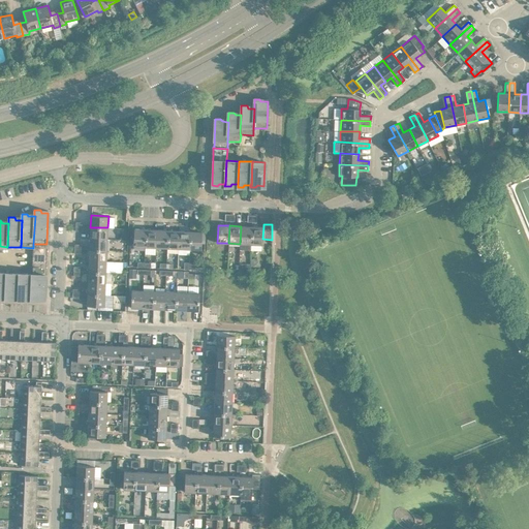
[(240,244),(251,244),(252,226),(241,226),(240,244)]
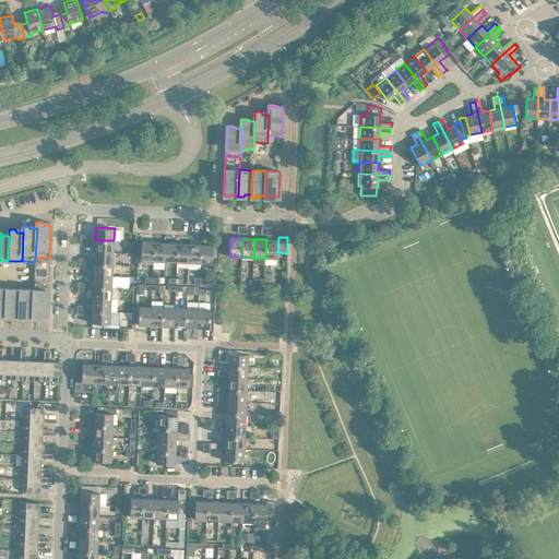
[(266,239),(265,258),(277,259),(277,252),(278,239),(266,239)]
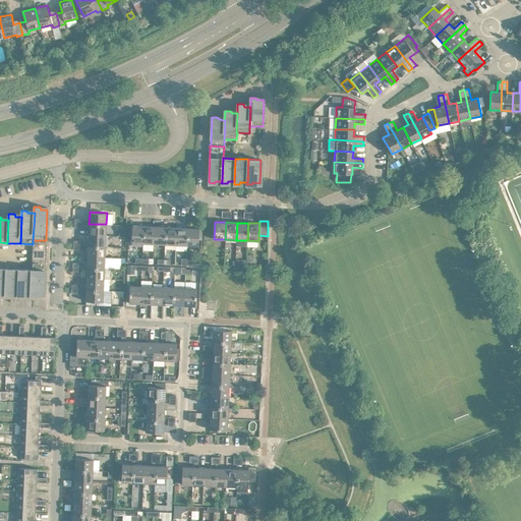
[(89,224),(89,234),(106,235),(106,224),(89,224)]
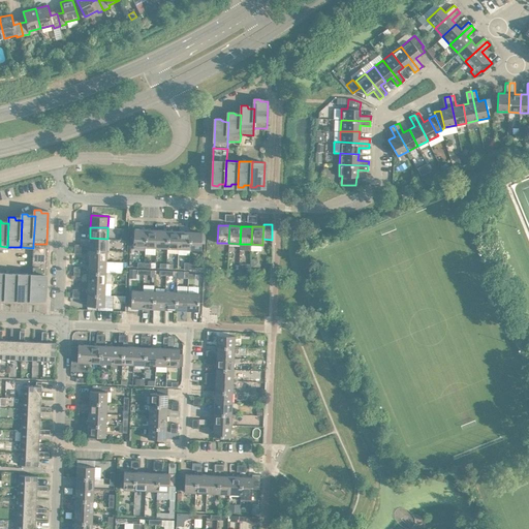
[(133,246),(145,247),(146,229),(134,228),(133,236),(133,246)]
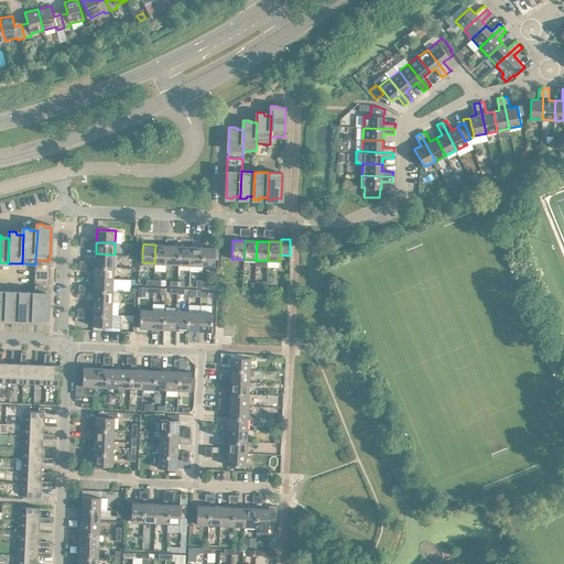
[(154,263),(166,263),(167,245),(155,245),(154,263)]
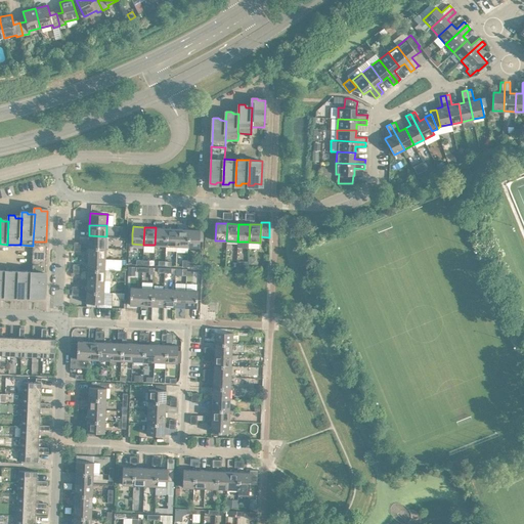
[(155,245),(166,246),(166,228),(156,227),(155,245)]
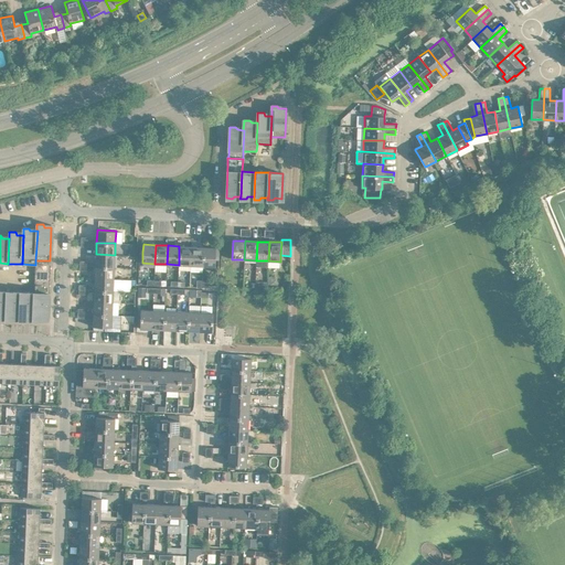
[(179,265),(191,265),(191,246),(179,246),(179,265)]
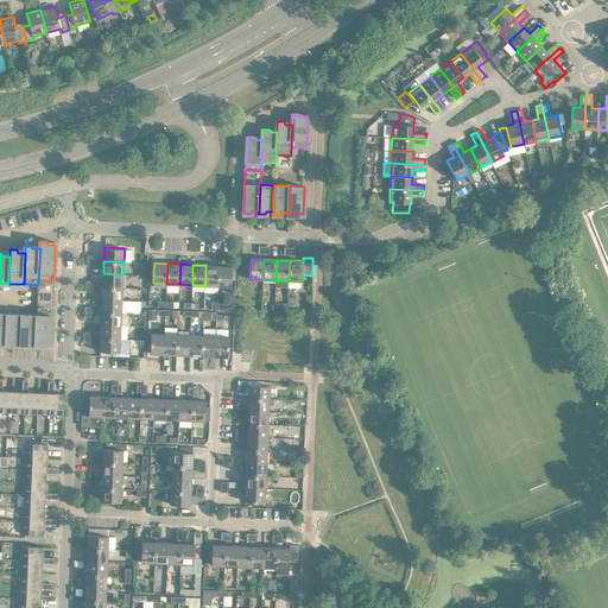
[(206,285),(217,286),(219,266),(206,265),(206,285)]
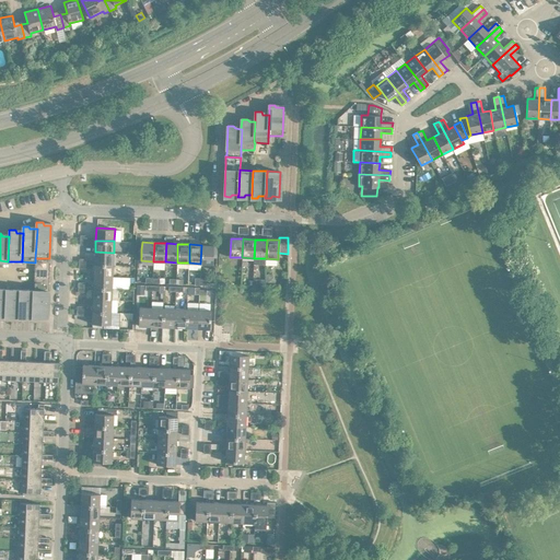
[(201,245),(200,264),(213,264),(213,245),(201,245)]
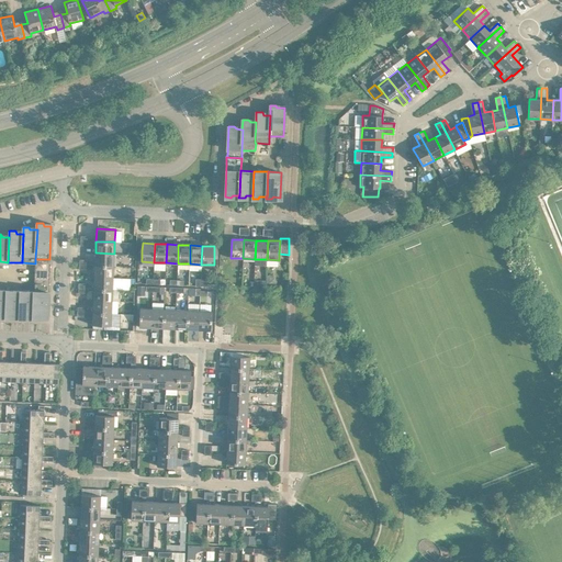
[(96,253),(94,265),(113,266),(114,254),(96,253)]
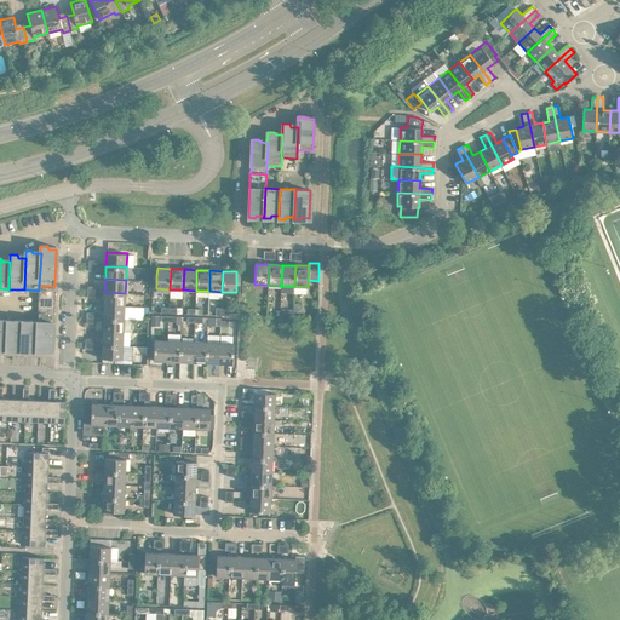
[(39,291),(38,313),(53,313),(53,306),(55,306),(55,292),(55,286),(39,286),(39,291)]
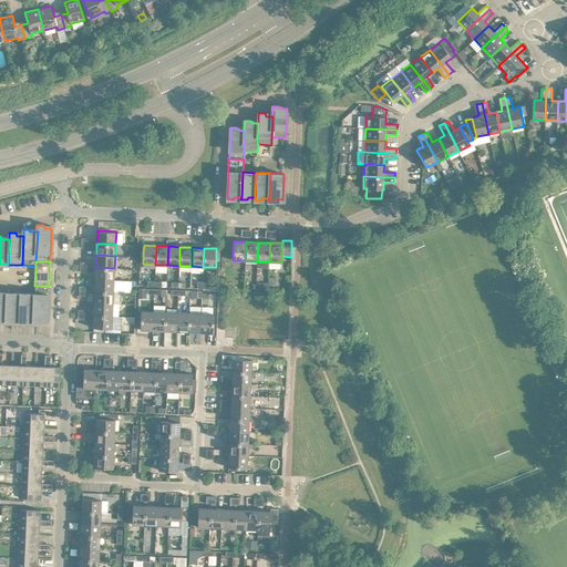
[(95,267),(95,279),(114,280),(114,268),(95,267)]
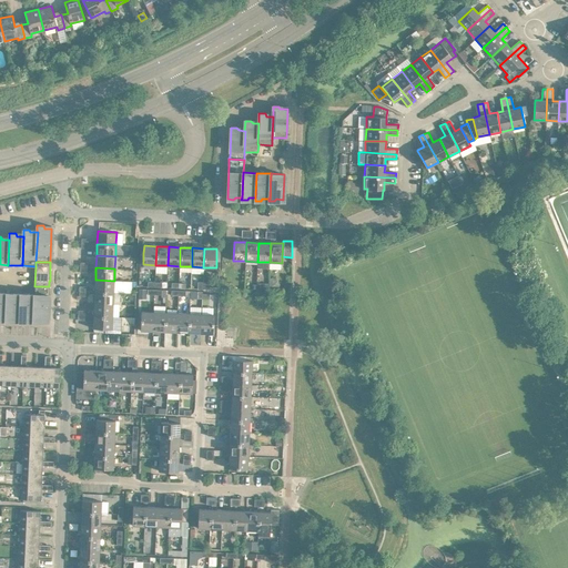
[(271,277),(269,287),(279,288),(281,285),(274,277),(271,277)]
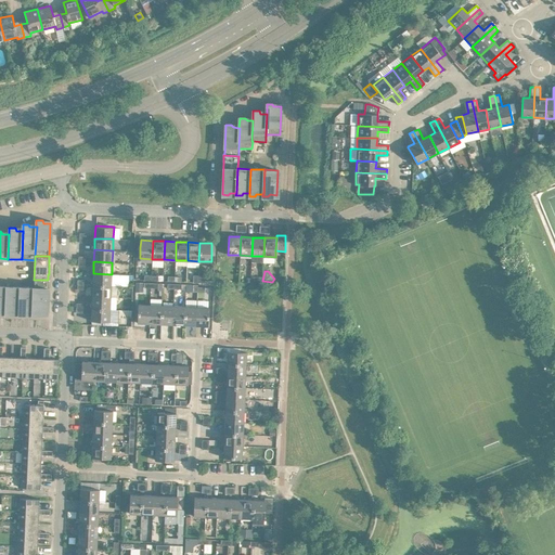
[(93,273),(92,285),(111,286),(112,274),(93,273)]
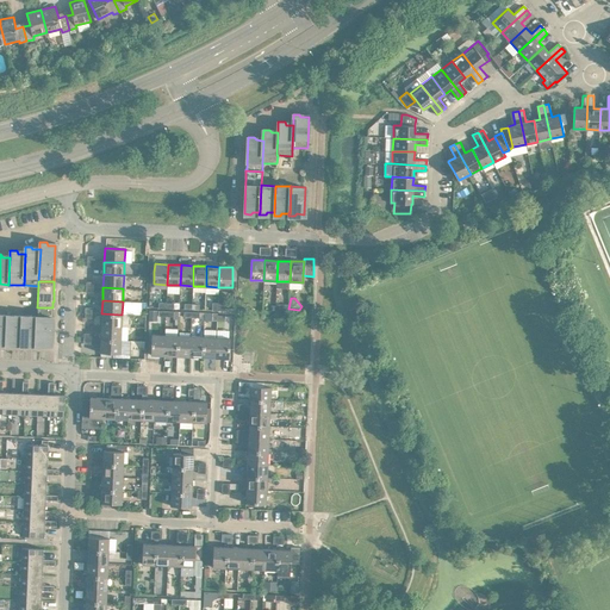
[(36,343),(36,346),(42,346),(43,343),(51,343),(53,307),(37,307),(37,316),(36,343)]
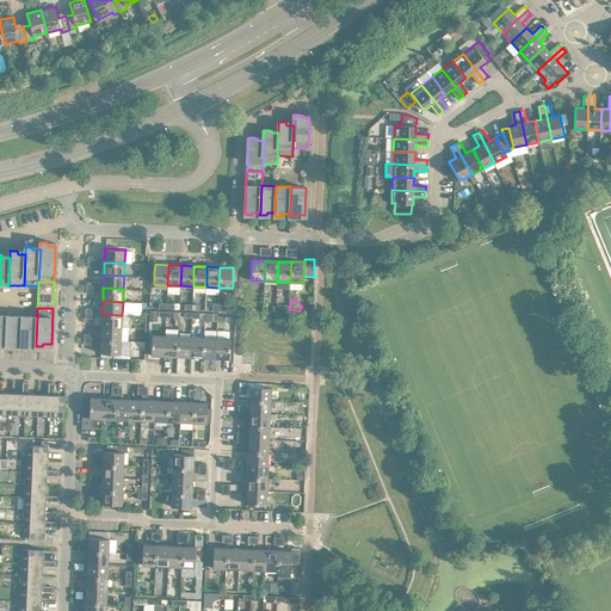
[(102,314),(102,327),(122,327),(122,315),(102,314)]
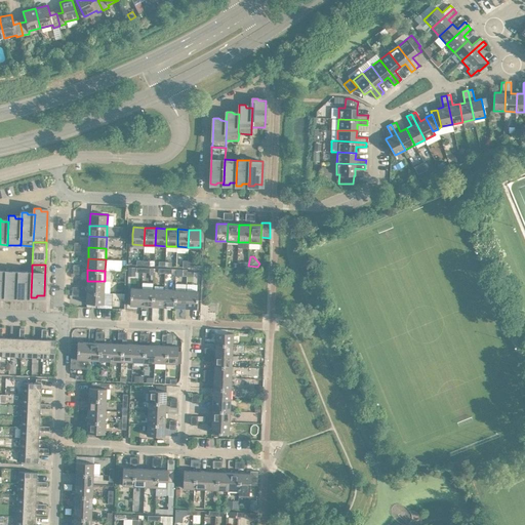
[(12,294),(17,294),(18,294),(19,272),(6,271),(5,294),(5,296),(10,296),(12,294)]
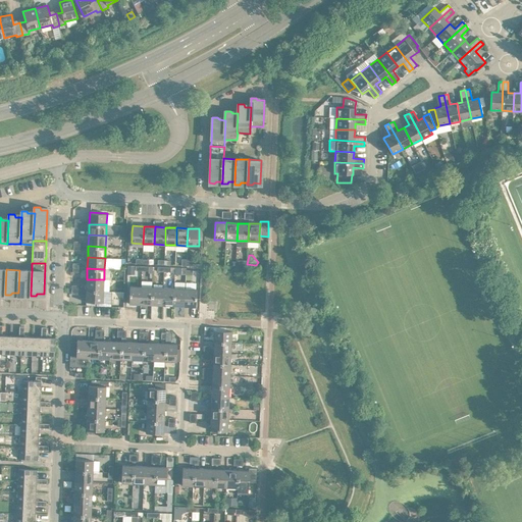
[(24,293),(31,294),(32,270),(19,270),(18,293),(17,293),(17,295),(23,296),(24,293)]
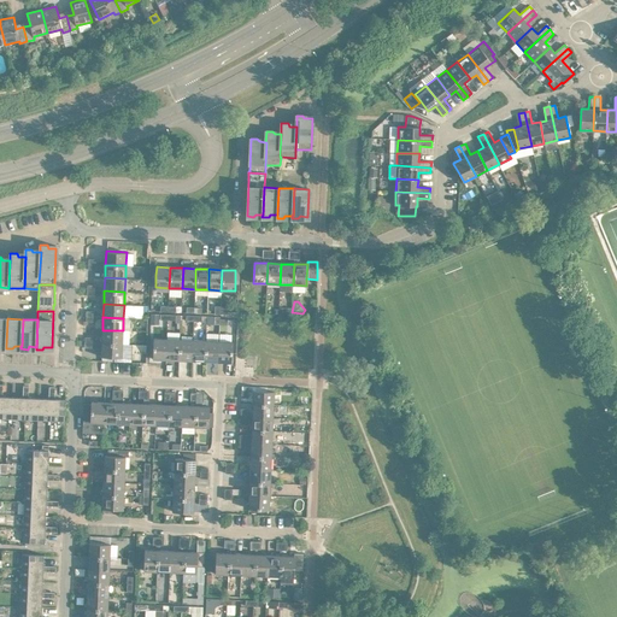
[(103,330),(101,342),(122,344),(123,330),(103,330)]
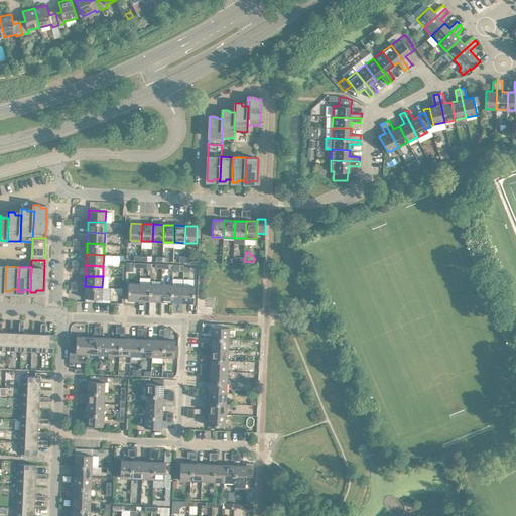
[(127,300),(139,300),(139,283),(128,283),(127,300)]
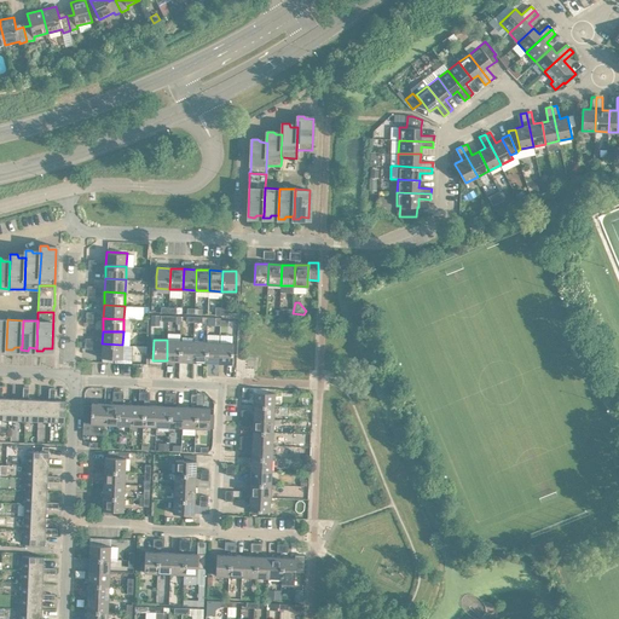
[(167,360),(179,362),(180,340),(167,340),(167,360)]
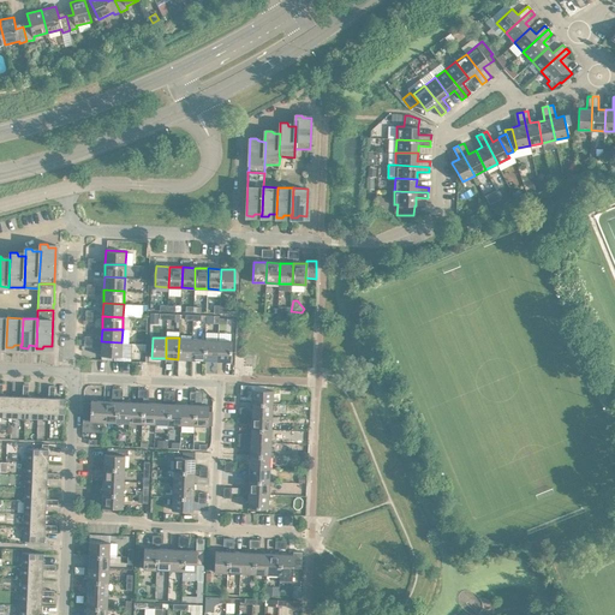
[(178,359),(191,359),(192,339),(179,338),(178,359)]
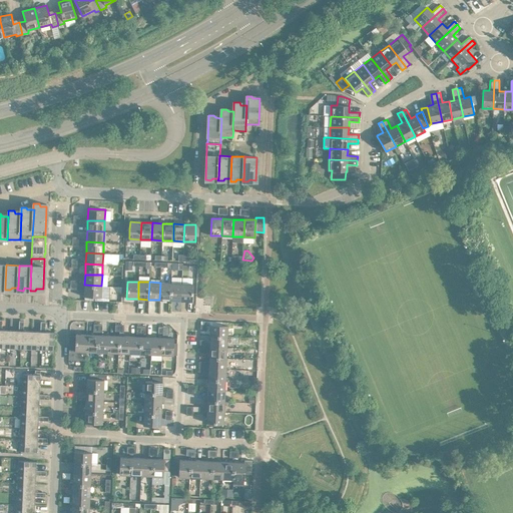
[(159,300),(170,301),(171,283),(160,283),(159,300)]
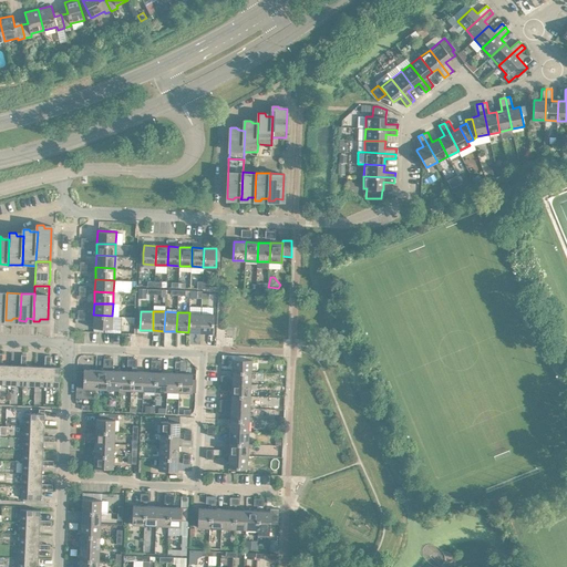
[(188,332),(200,332),(202,313),(189,312),(188,332)]
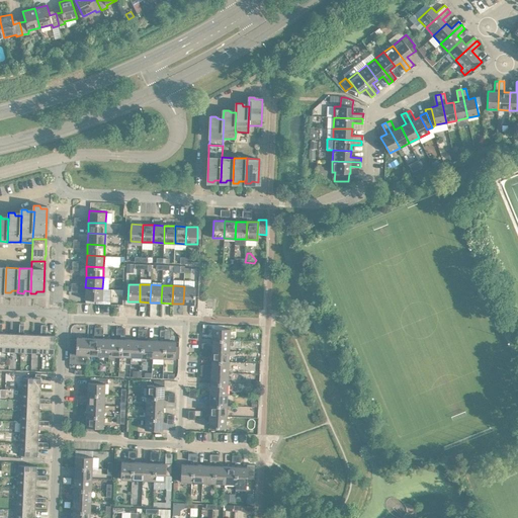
[(184,286),(183,304),(194,304),(195,286),(184,286)]
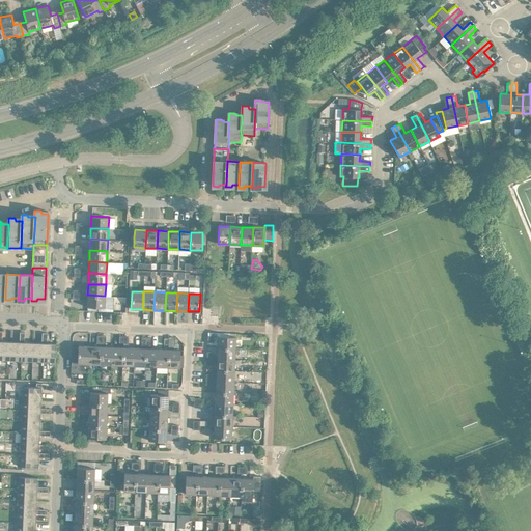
[(105,296),(87,295),(87,307),(101,307),(105,307),(105,296)]
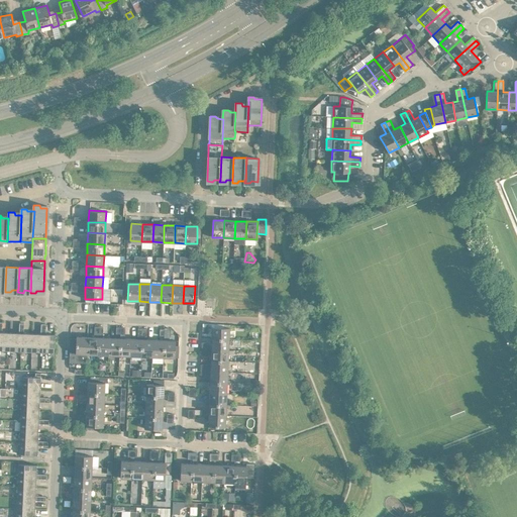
[(212,327),(212,338),(229,339),(229,327),(212,327)]
